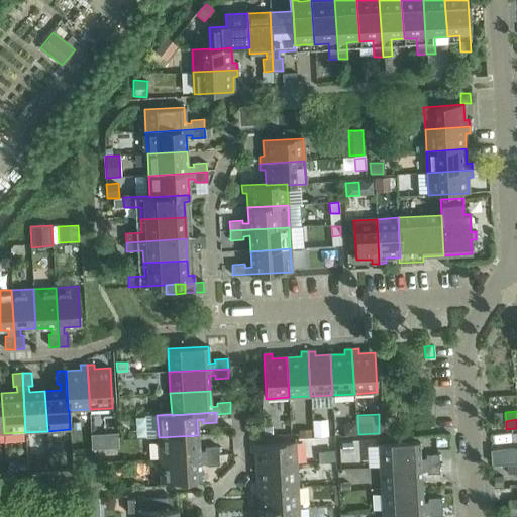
[(327,420),(313,420),(314,437),(328,437),(327,420)]
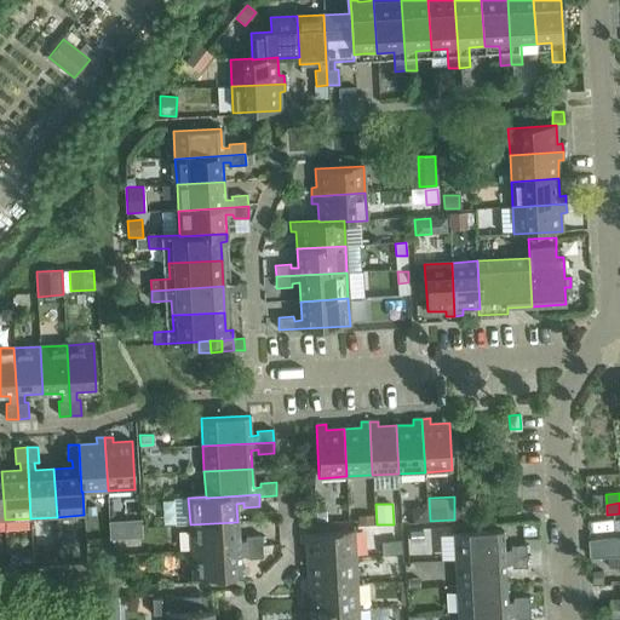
[(417,509),(412,514),(413,524),(428,523),(426,507),(417,509)]
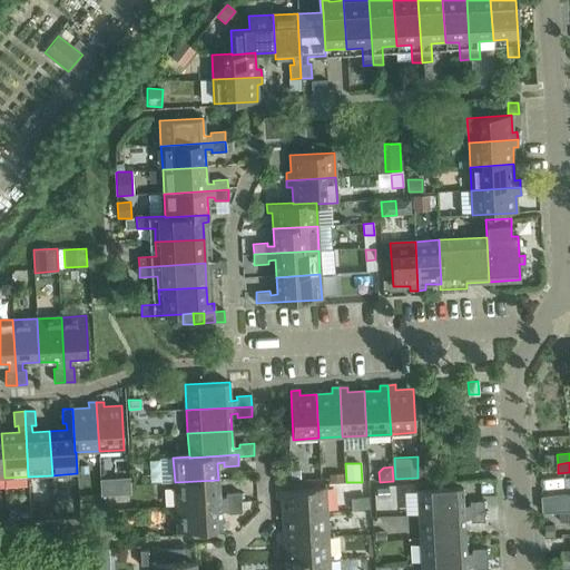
[(343,473),(330,474),(330,483),(343,482),(343,473)]
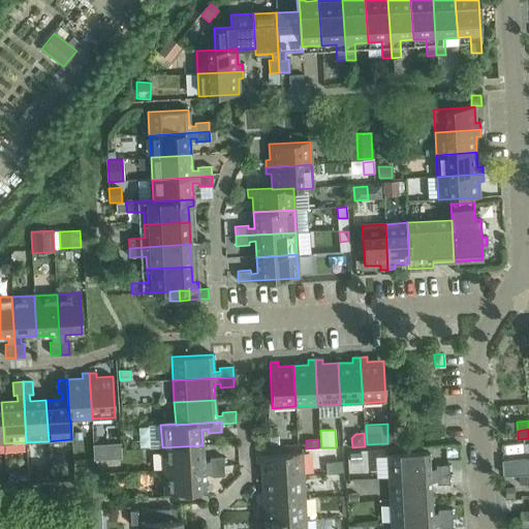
[(120,443),(111,443),(112,459),(121,459),(120,443)]
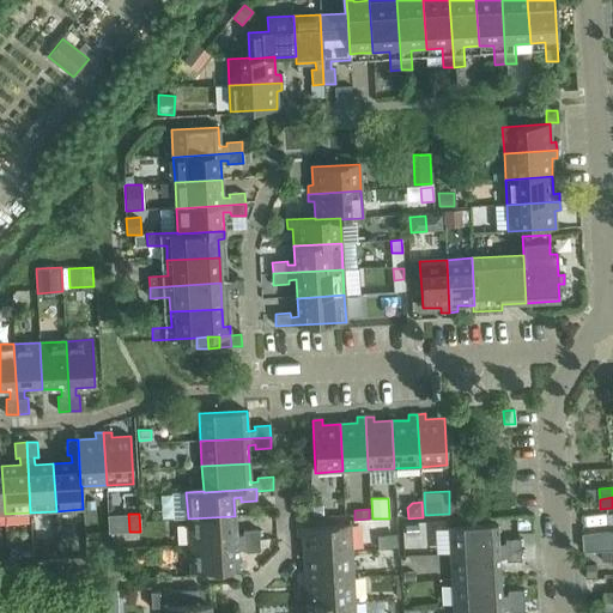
[(235,516),(188,519),(189,545),(259,541),(259,529),(243,530),(243,534),(236,535),(235,516)]
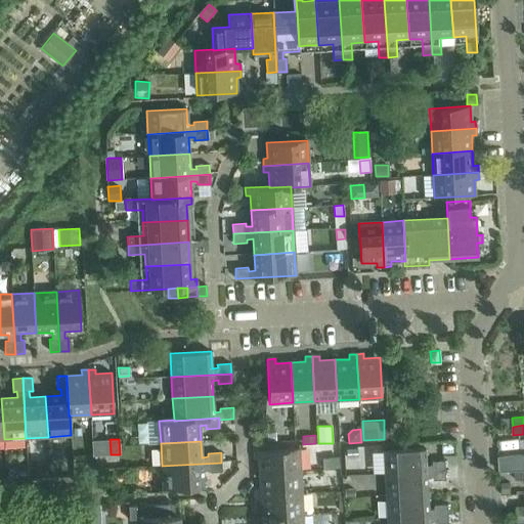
[(455,441),(441,441),(442,451),(456,450),(455,441)]
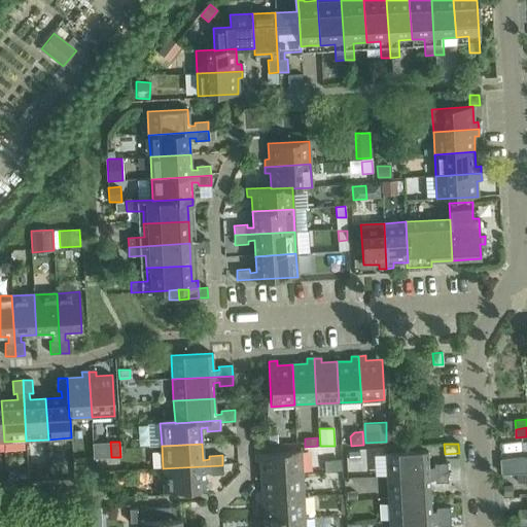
[(260,461),(261,477),(302,473),(301,451),(255,454),(255,461),(260,461)]
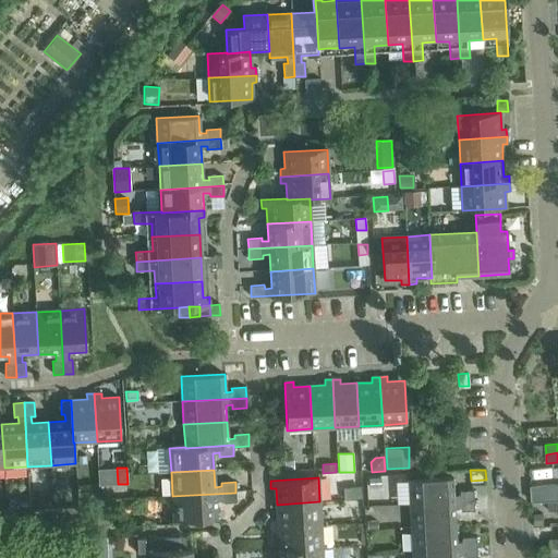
[(370,478),(368,478),(370,488),(381,487),(380,477),(370,478)]
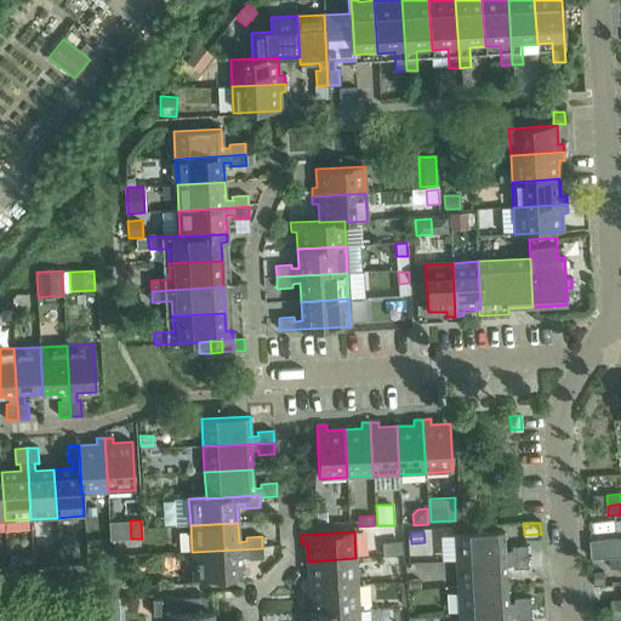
[(455,534),(456,560),(528,557),(527,546),(503,547),(503,531),(455,534)]
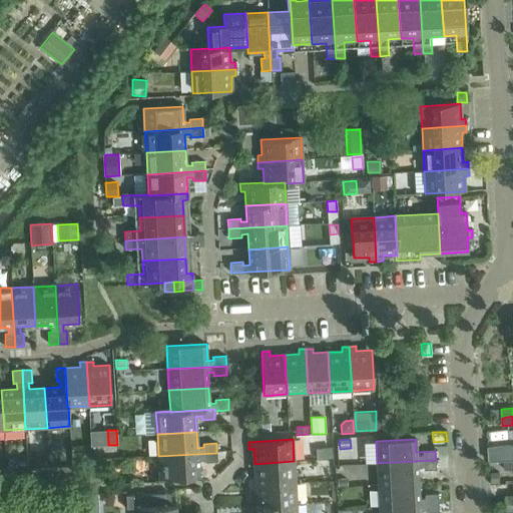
[(489,462),(504,461),(512,460),(512,445),(489,447),(489,462)]
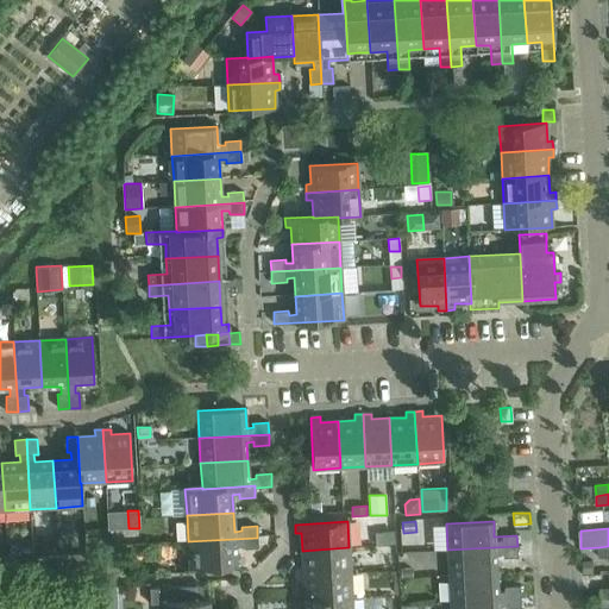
[(257,538),(188,541),(189,567),(237,565),(236,546),(243,545),(243,550),(258,548),(257,538)]
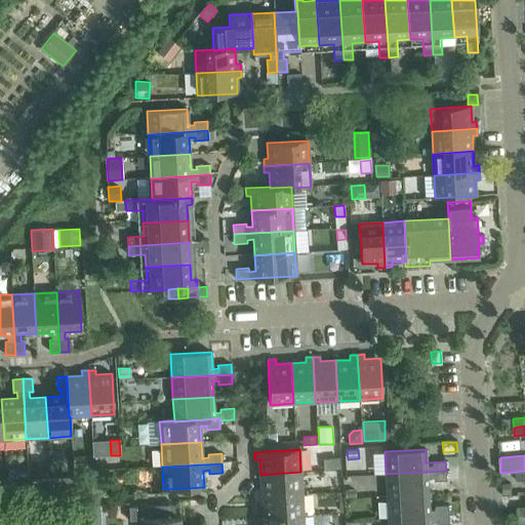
[(45,468),(31,468),(32,479),(46,479),(45,468)]
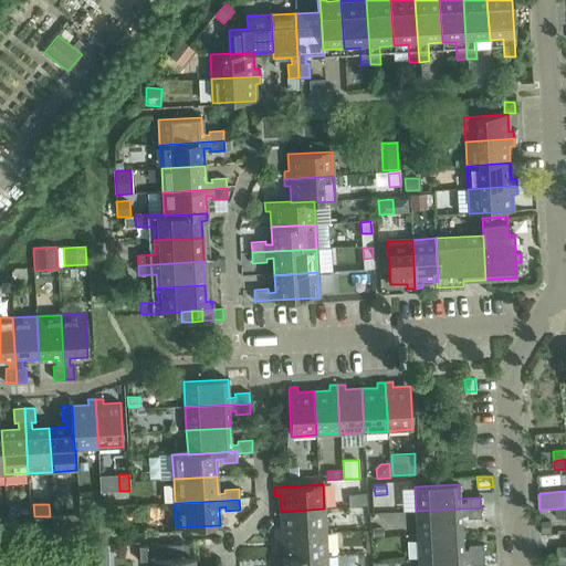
[(481,507),(416,511),(418,535),(461,533),(460,519),(481,517),(481,507)]
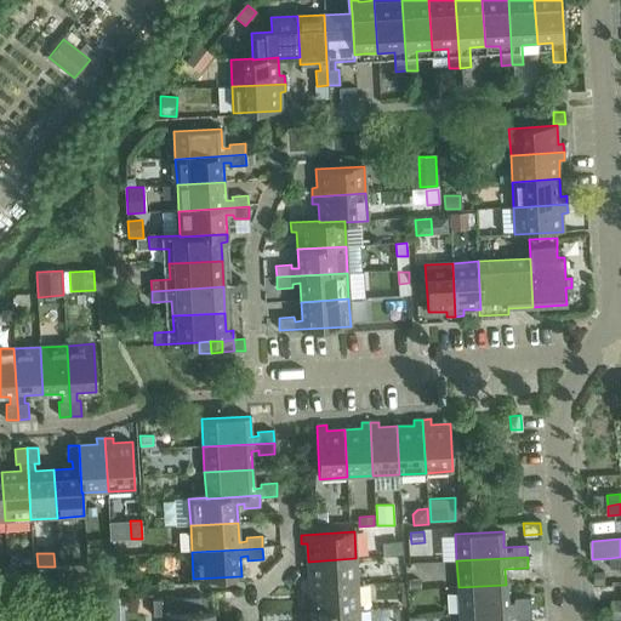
[(620,557),(610,558),(611,569),(620,568),(620,557)]
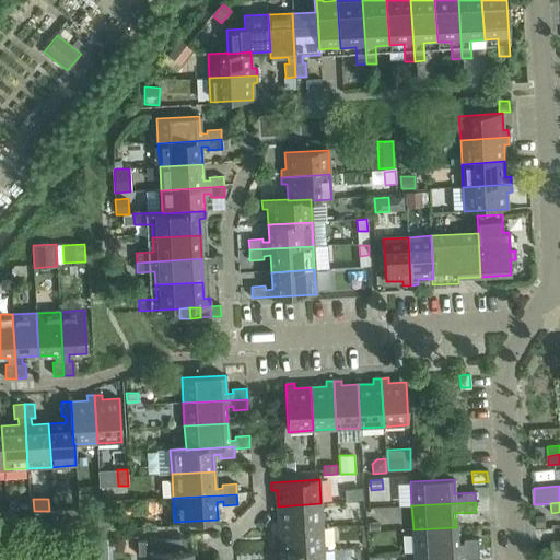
[(273,523),(273,529),(322,527),(321,503),(278,506),(278,522),(273,523)]
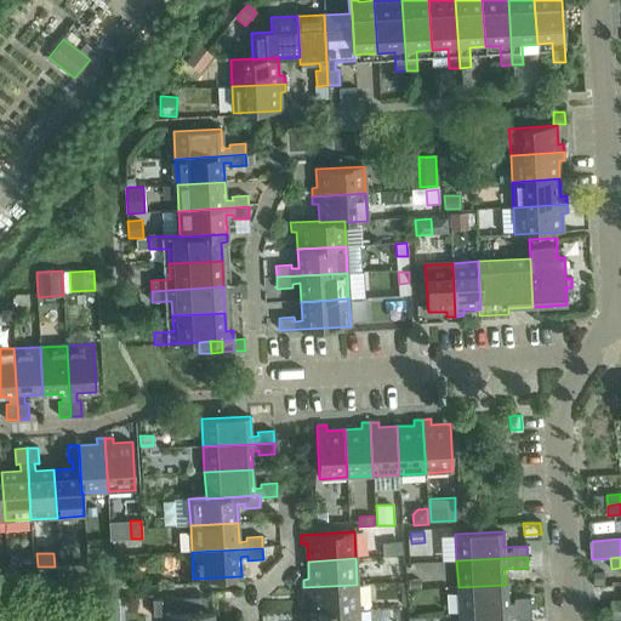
[(604,573),(593,573),(594,586),(605,585),(604,573)]
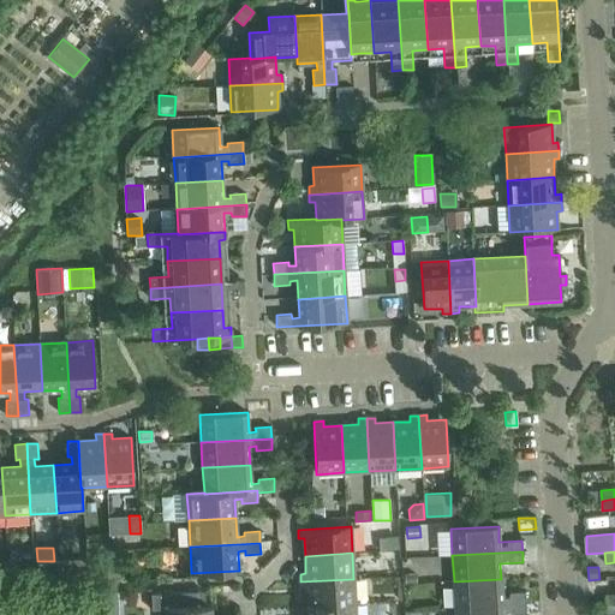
[(416,574),(404,575),(405,584),(417,583),(416,574)]
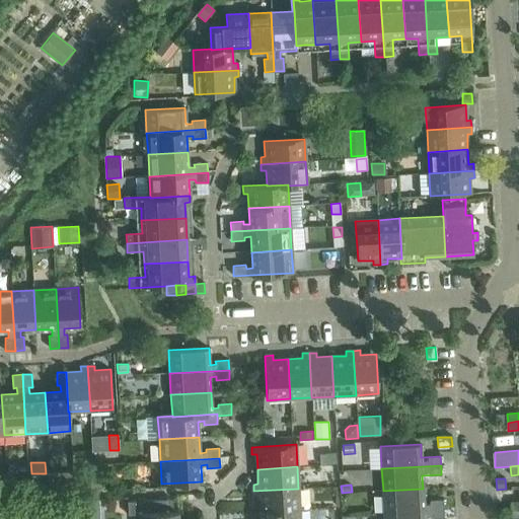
[(298,489),(253,491),(254,498),(258,498),(260,513),(300,511),(298,489)]
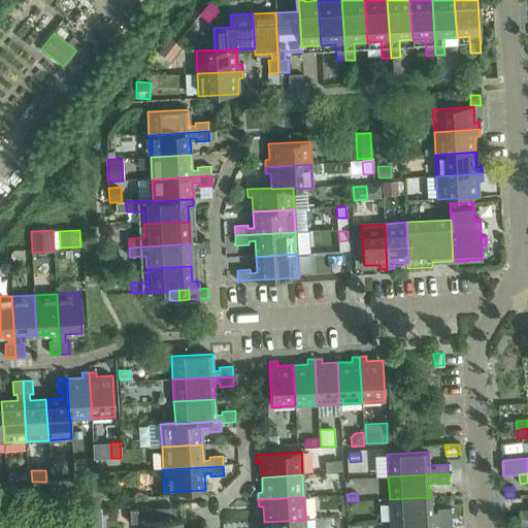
[(430,497),(390,499),(391,521),(451,518),(451,508),(431,509),(430,497)]
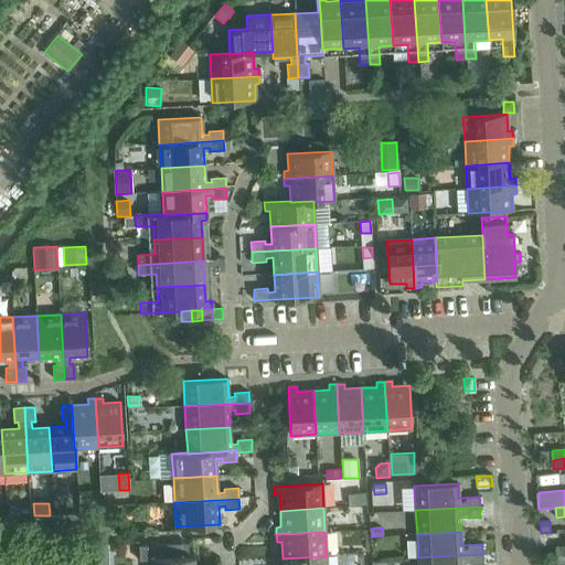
[(148,560),(148,564),(193,564),(193,556),(182,557),(182,543),(138,546),(139,561),(148,560)]
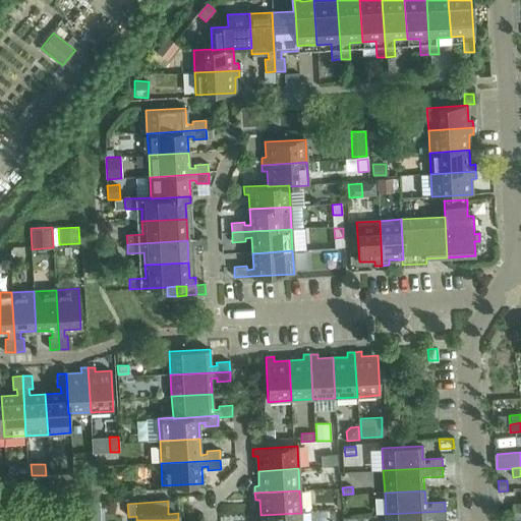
[(98,504),(88,504),(89,515),(99,514),(98,504)]
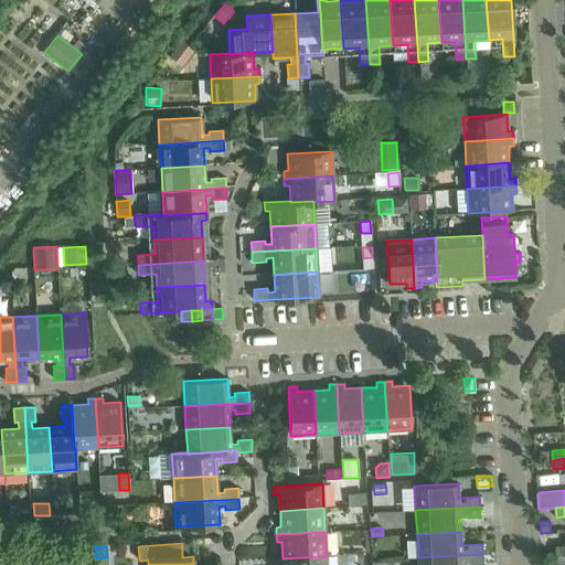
[(482,554),(418,557),(418,564),(469,564),(483,564),(482,554)]
